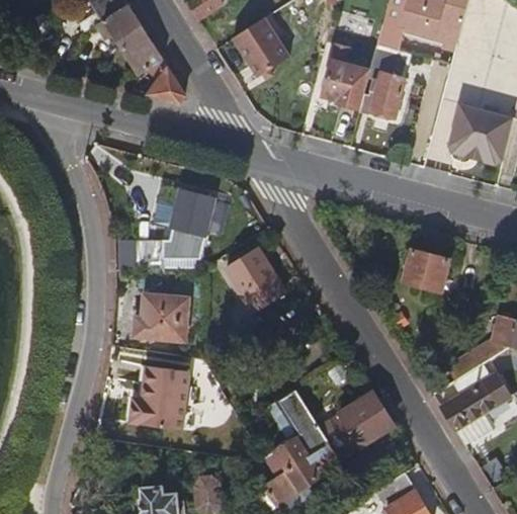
[(99,0),(107,13),(126,0),(99,0)]
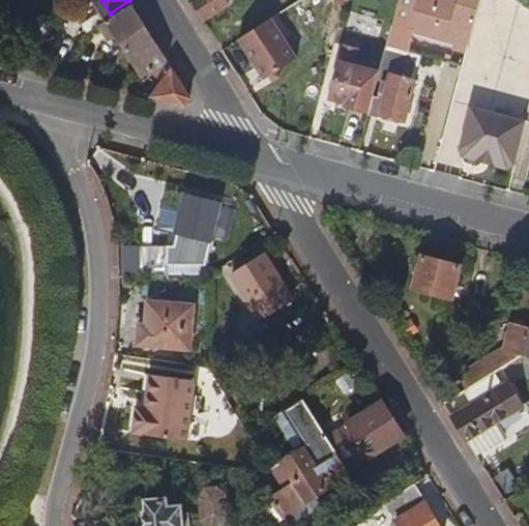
[(153,67),(166,58),(129,0),(110,13),(106,17),(129,57),(142,50),(153,67)]
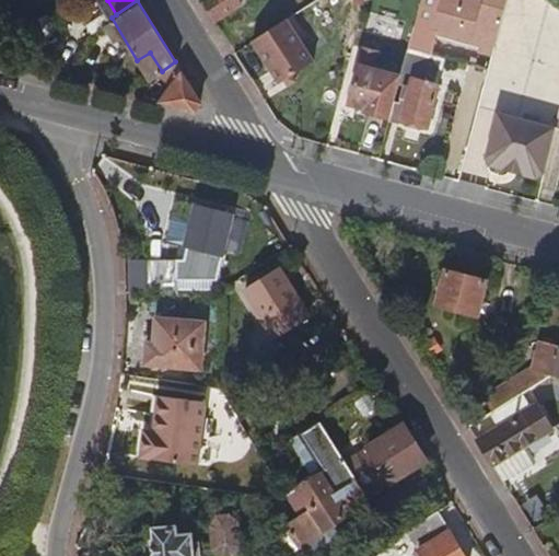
[(200,0),(212,20),(239,2),(237,0),(200,0)]
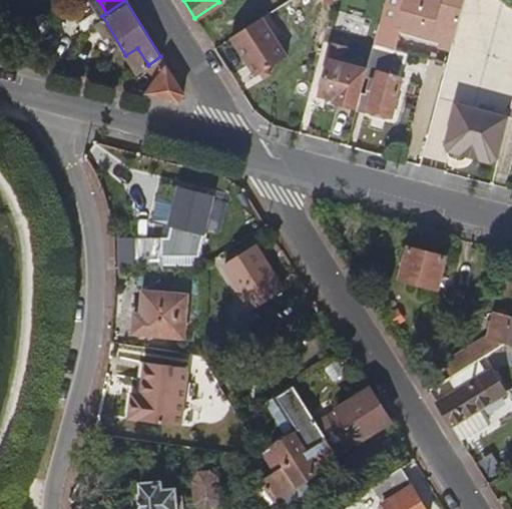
[(396,28),(451,42),(462,0),(445,0),(445,2),(437,0),(384,0),(379,24),(396,28)]
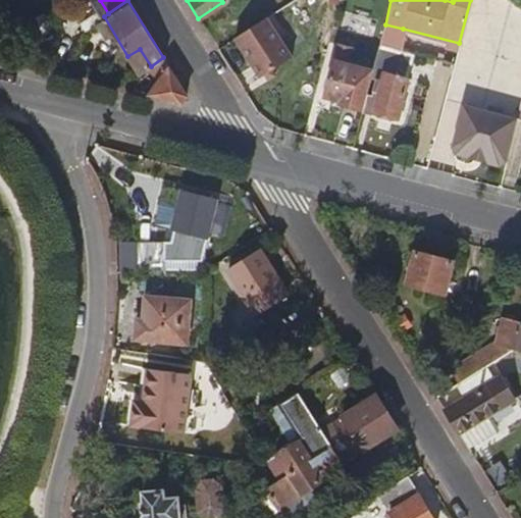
[(516,10),(503,0),(492,0),(482,13),(502,29),(516,10)]
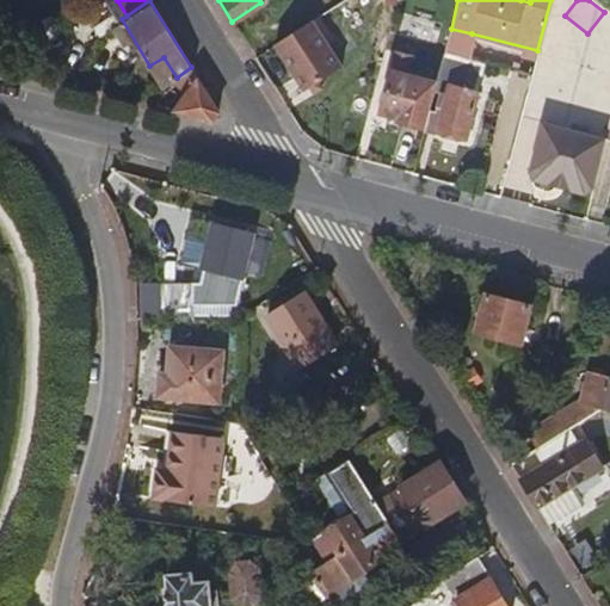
[(310,19),(270,45),(301,92),(342,67),(310,19)]
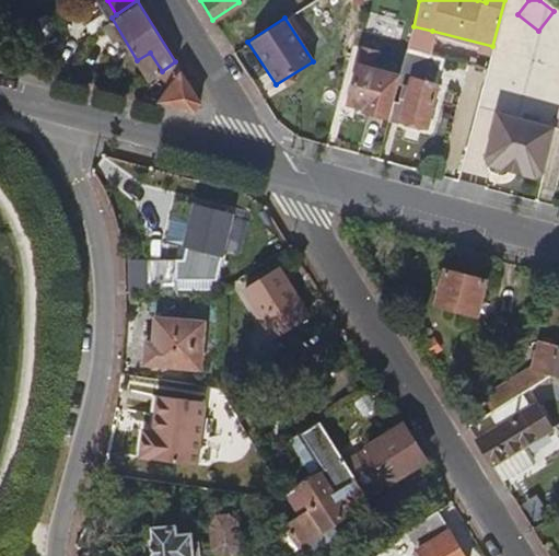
[(411,32),(407,48),(427,54),(432,37),(411,32)]
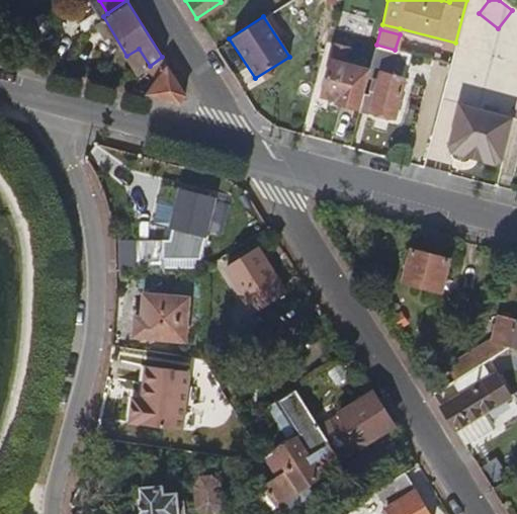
[(335,43),(331,60),(322,94),(336,98),(336,102),(357,107),(367,69),(344,64),(348,46),(335,43)]
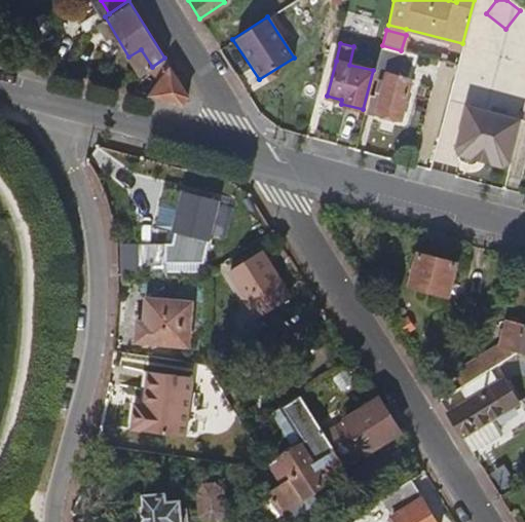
[(382,45),(376,70),(365,114),(373,117),(375,112),(400,119),(411,78),(417,54),(401,50),(382,45)]
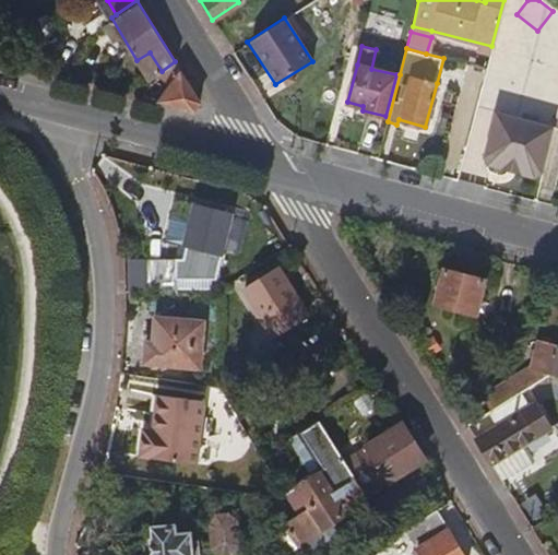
[(200,101),(175,61),(162,71),(169,84),(158,98),(193,108),(200,101)]
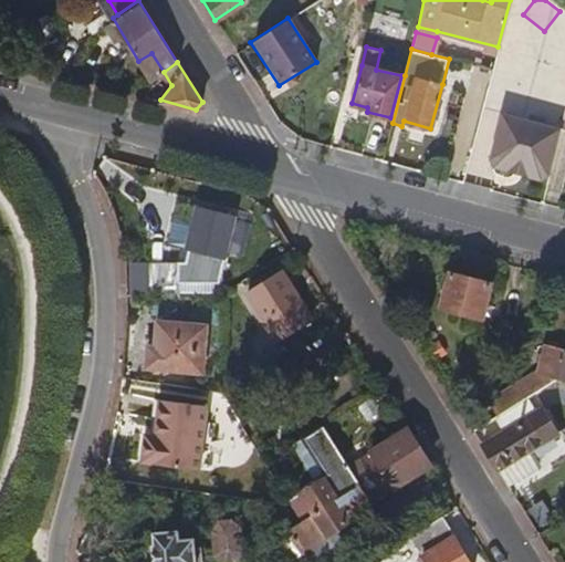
[(500,111),(484,107),(475,139),(491,144),(500,111)]
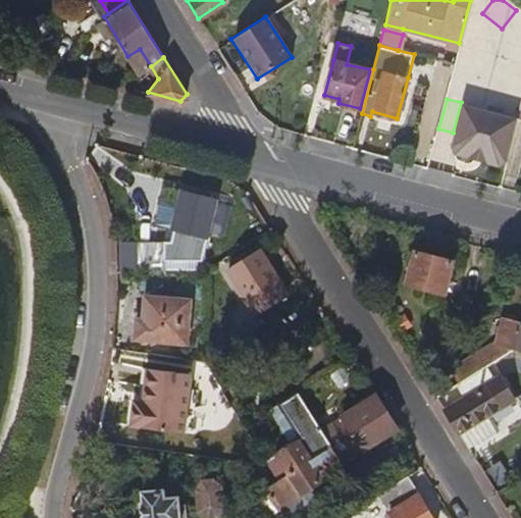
[(464,102),(453,146),(456,152),(467,155),(473,152),(486,155),(489,161),(501,164),(507,160),(518,117),(518,116),(464,102)]
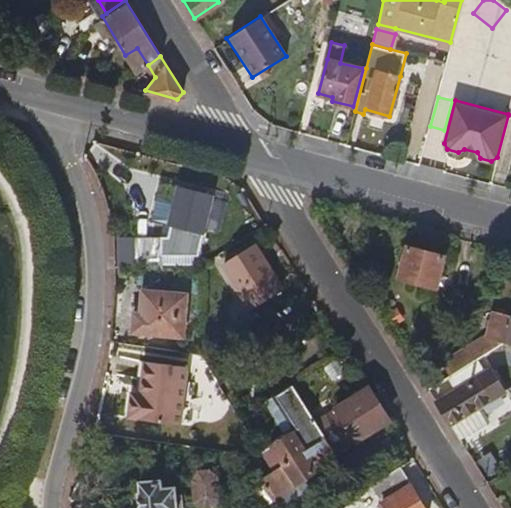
[(480,158),(477,152),(464,149),(458,152),(480,158)]
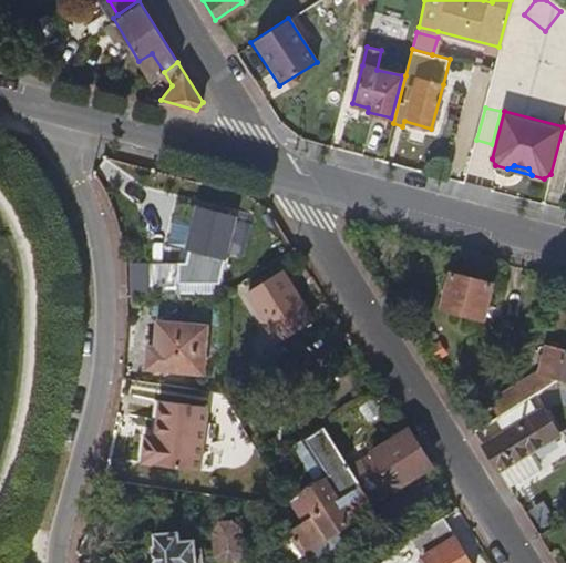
[(151,260),(152,294),(177,295),(177,280),(217,280),(234,216),(195,206),(186,245),(186,260),(151,260)]
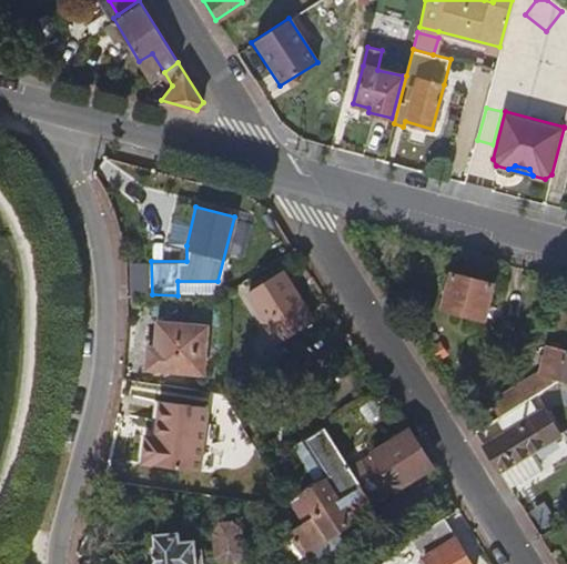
[(280,340),(312,321),(281,271),(249,291),(280,340)]
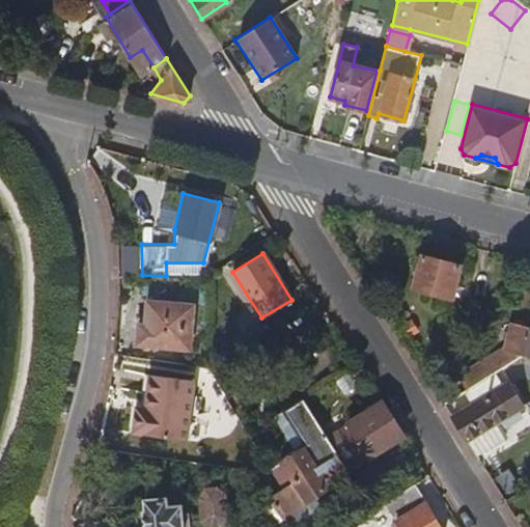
[(451,296),(461,264),(422,253),(415,285),(451,296)]
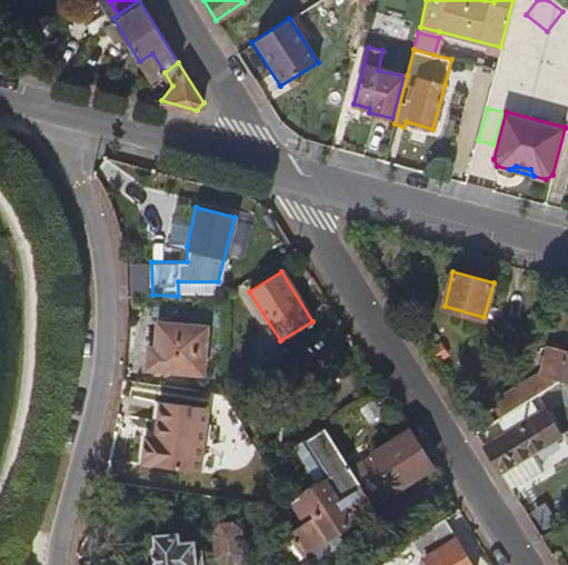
[(159,345),(152,345),(146,345),(146,368),(207,372),(208,324),(160,321),(159,345)]
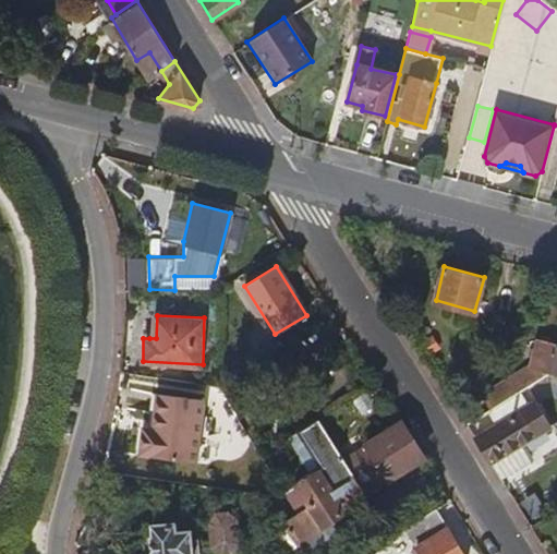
[(551,371),(556,342),(537,338),(531,365),(551,371)]
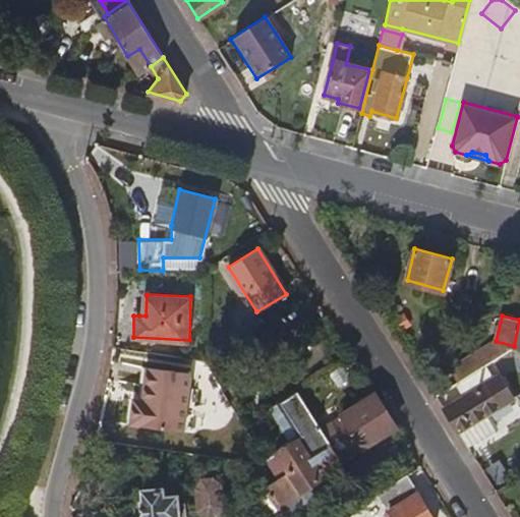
[(473,354),(481,366),(485,363),(514,346),(496,341),(487,345),(473,354)]
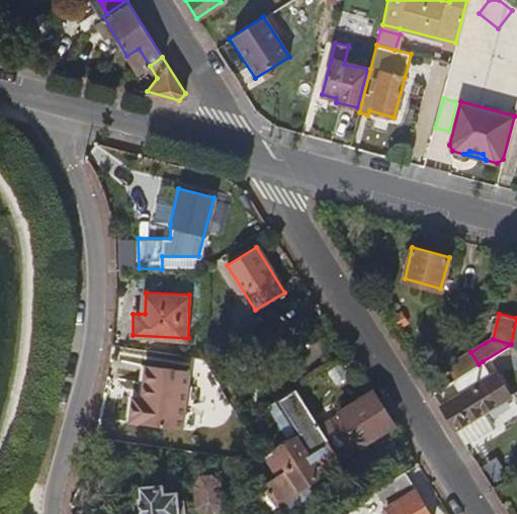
[(449,365),(456,378),(479,364),(470,352),(449,365)]
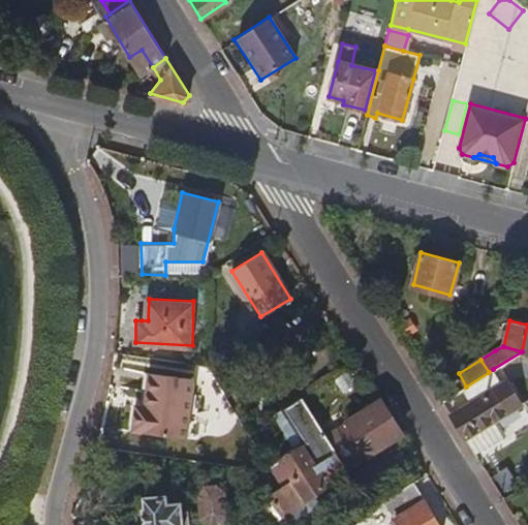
[(466,387),(461,389),(470,403),(501,383),(493,369),(489,372),(466,387)]
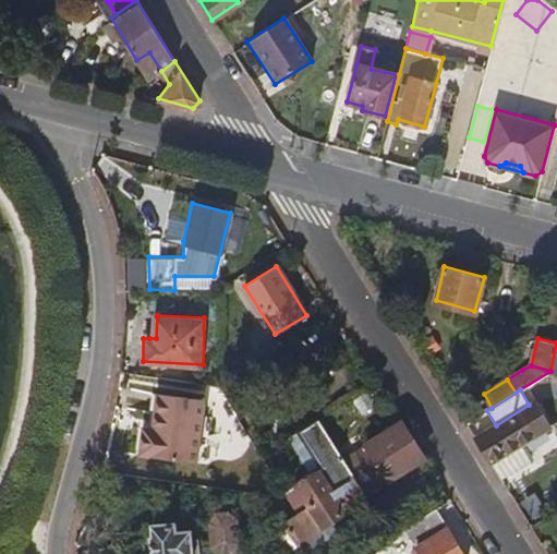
[(155,430),(149,429),(143,428),(137,453),(192,464),(203,401),(157,392),(153,417),(157,418),(155,430)]
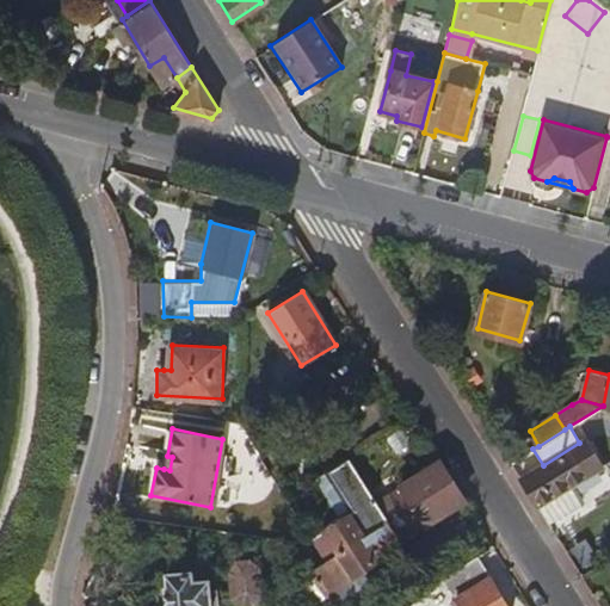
[(521,480),(548,523),(580,502),(568,483),(599,465),(584,440),(579,443),(543,465),(521,480)]
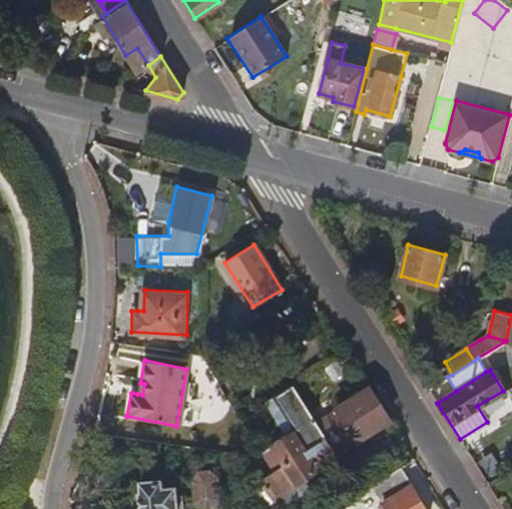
[(286,437),(261,453),(265,459),(273,472),(325,439),(316,424),(292,387),(274,398),(296,430),(286,437)]
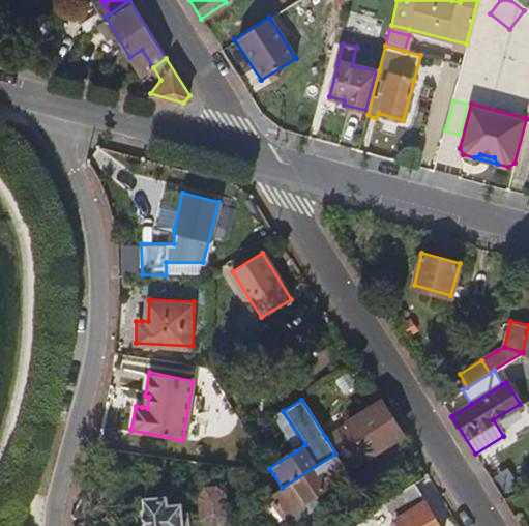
[(402,436),(380,401),(347,421),(349,425),(326,438),(335,454),(346,470),(402,436)]
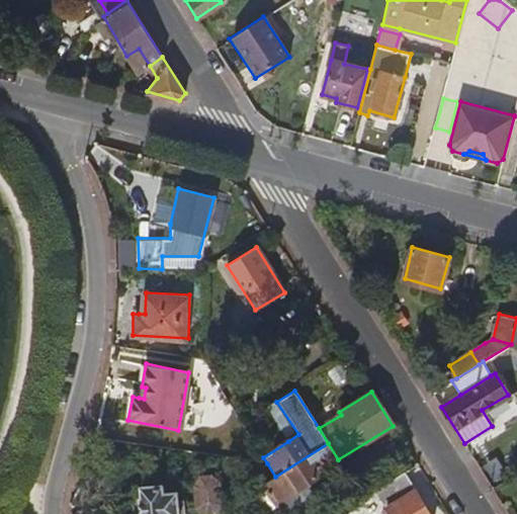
[(298,434),(276,402),(266,408),(288,441),(298,434)]
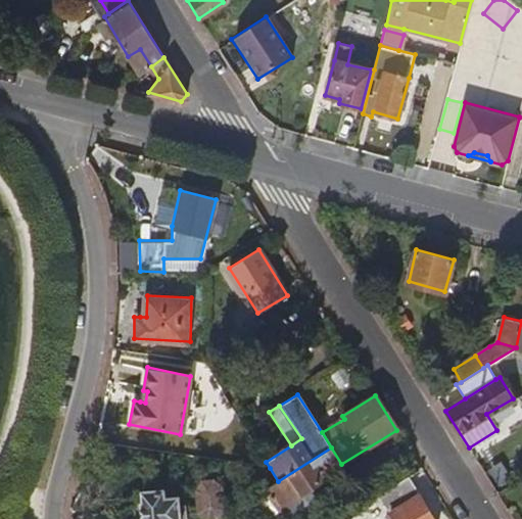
[(312,486),(343,467),(341,464),(331,447),(278,481),(246,501),(253,513),(256,518),(267,518),(279,512),(278,508),(312,486)]
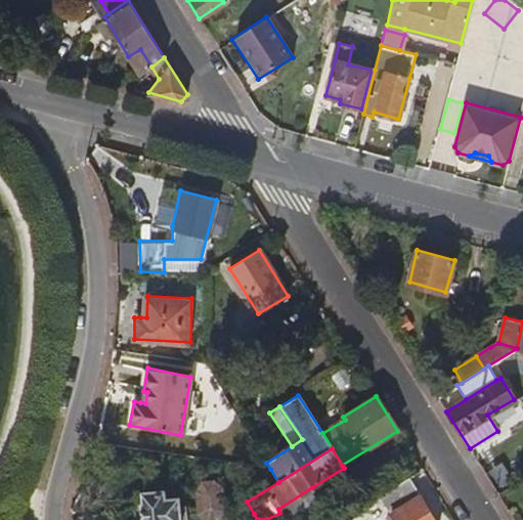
[(434,519),(408,479),(381,496),(395,519),(434,519)]
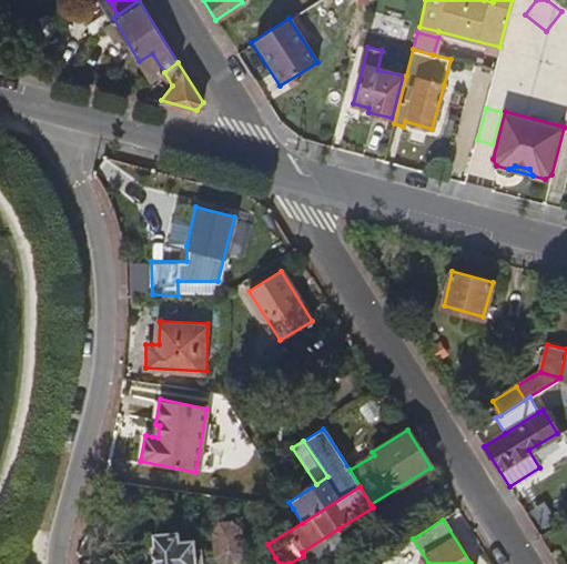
[(345,539),(338,529),(302,552),(303,556),(307,563),(327,551),(338,563),(357,547),(352,541),(344,545),(341,541),(345,539)]
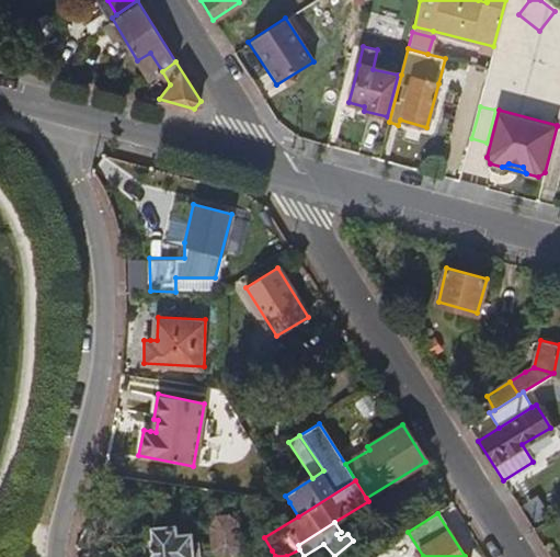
[(226,550),(226,523),(213,523),(213,550),(226,550)]
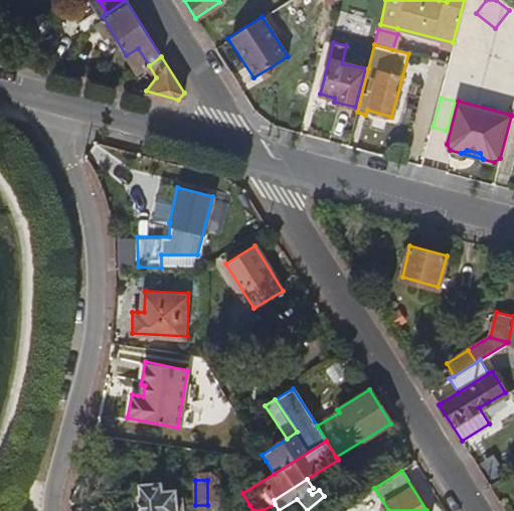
[(171,510),(169,486),(152,487),(152,481),(133,483),(136,510),(171,510)]
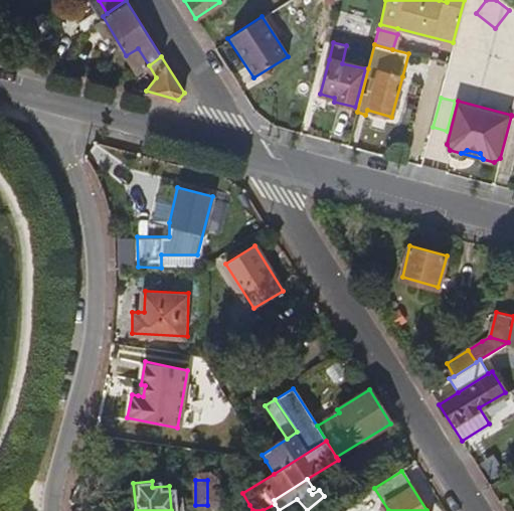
[(238,510),(249,505),(242,493),(219,508),(221,510),(238,510)]
